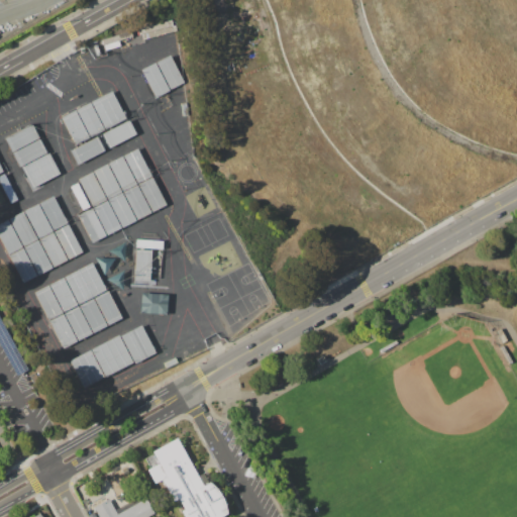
[(138,29),(172,20),(173,25),(139,34),(138,29)]
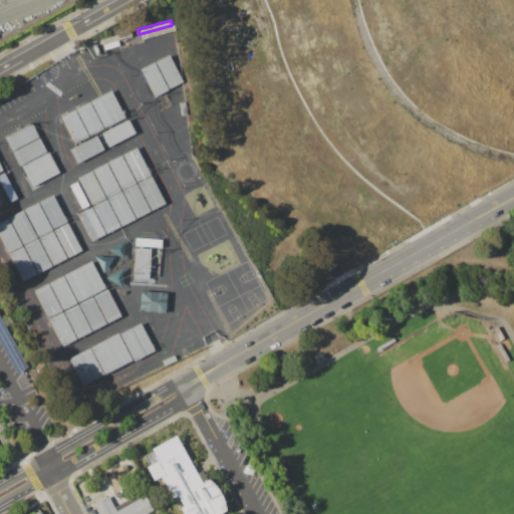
[(142,34),(174,25),(175,30),(143,39),(142,34)]
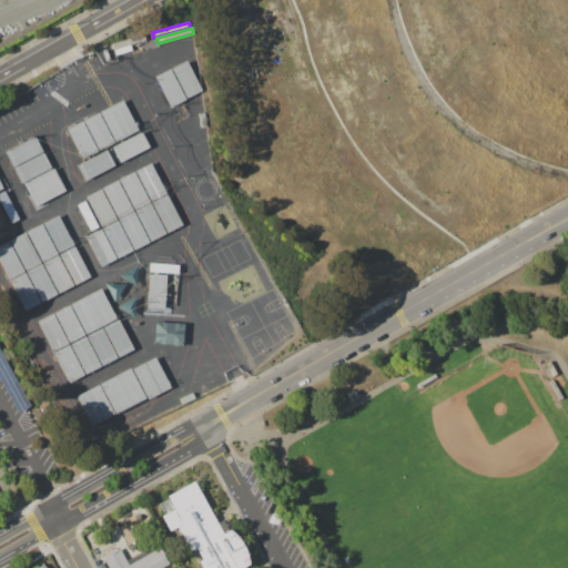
[(112,43),(144,34),(145,40),(130,44),(131,50),(115,54),(112,43)]
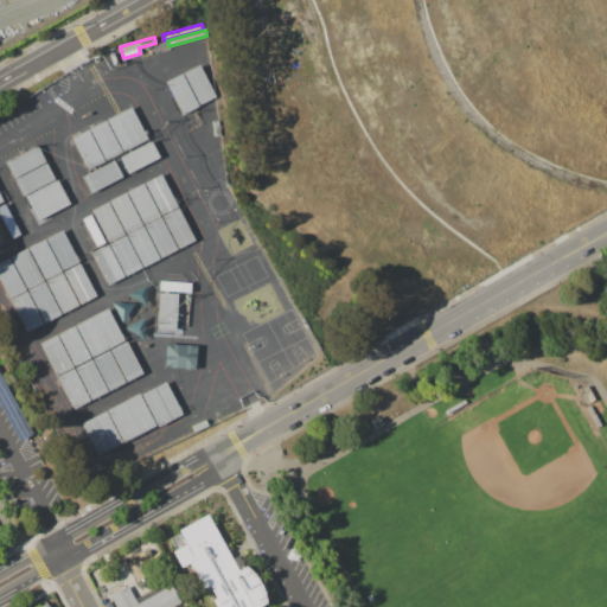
[(199,64),(216,97),(200,104),(184,71),(199,64)]
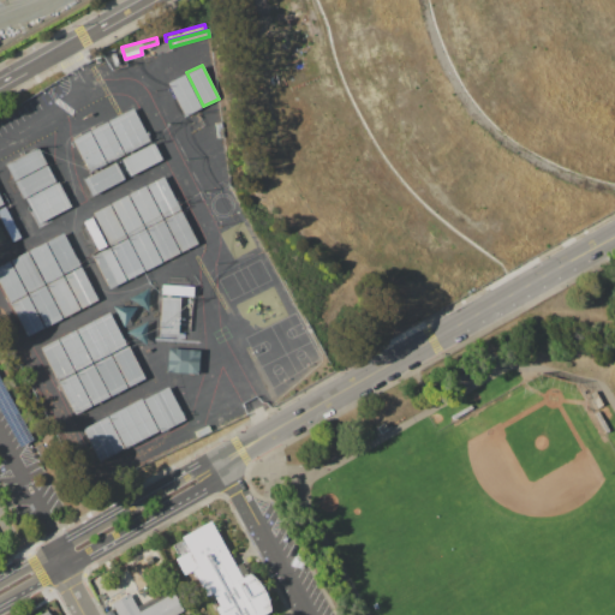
[(168,83),(185,75),(202,107),(185,117),(168,83)]
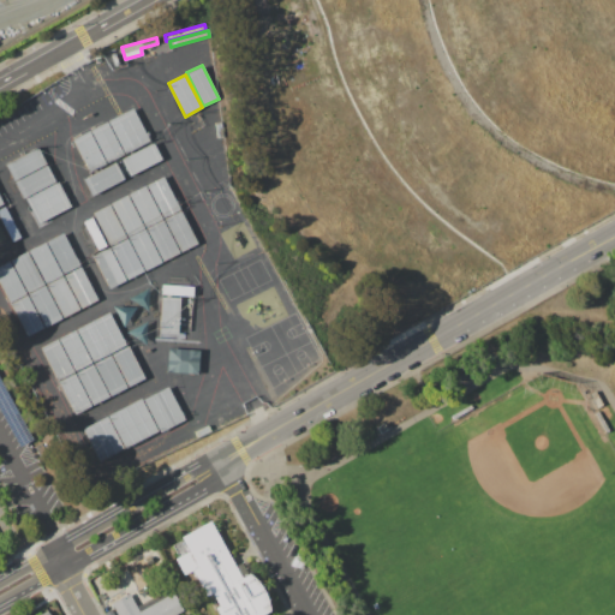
[(159,93),(167,88),(181,117),(173,120),(159,93)]
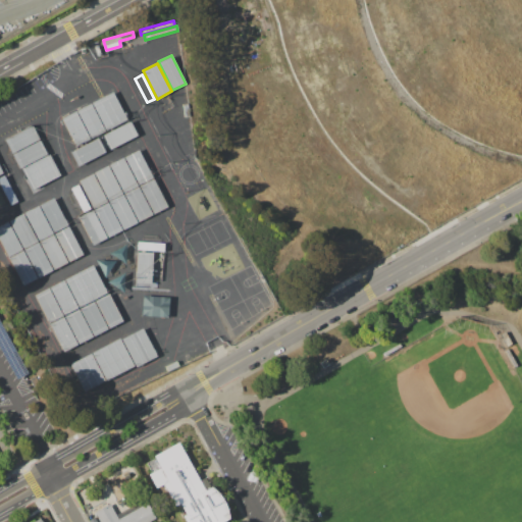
[(92,103),(112,92),(126,120),(106,132),(92,103)]
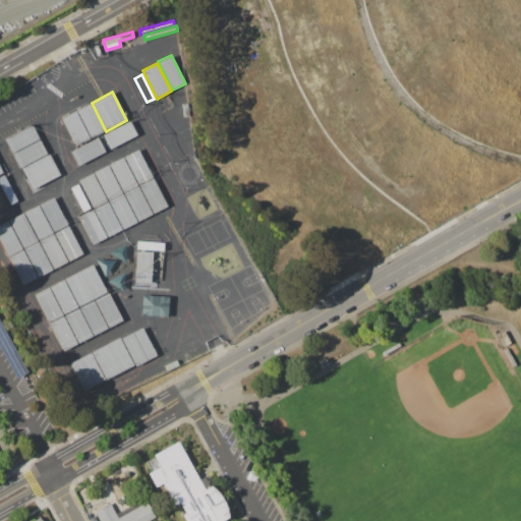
[(143,106),(163,96),(177,124),(158,134),(143,106)]
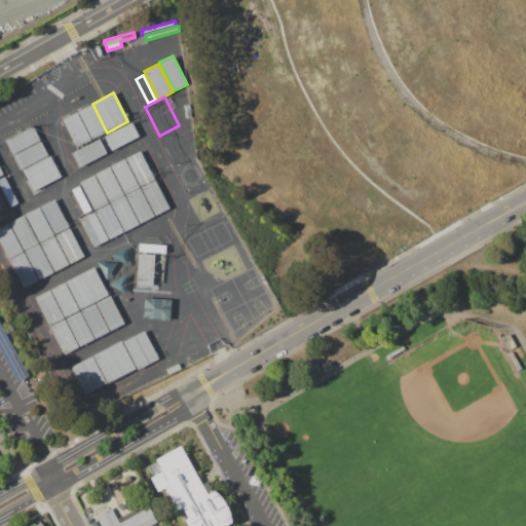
[(77,111),(90,104),(105,133),(91,140),(77,111)]
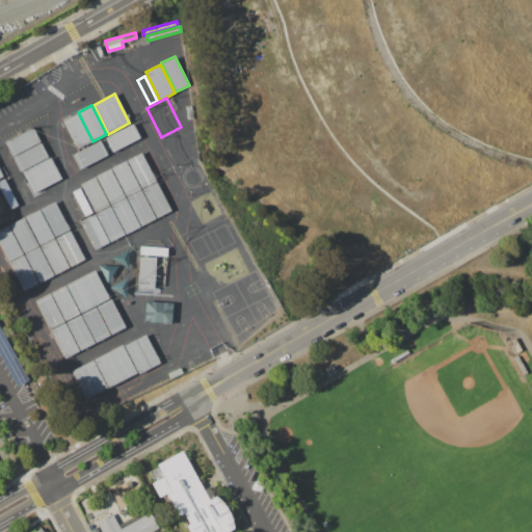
[(63,121),(77,113),(91,141),(78,149),(63,121)]
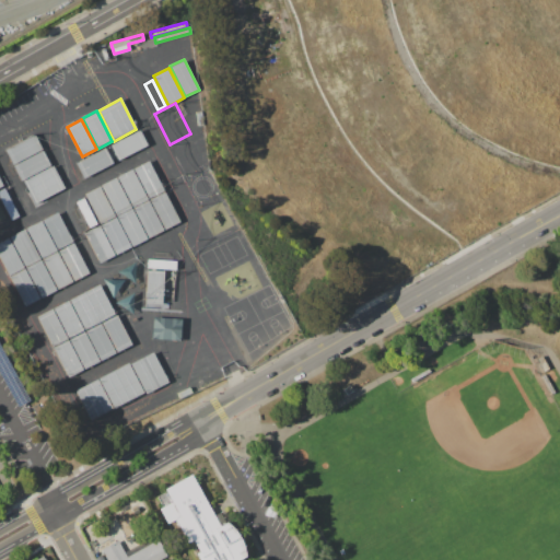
[(109,146),(139,130),(147,146),(117,161),(109,146)]
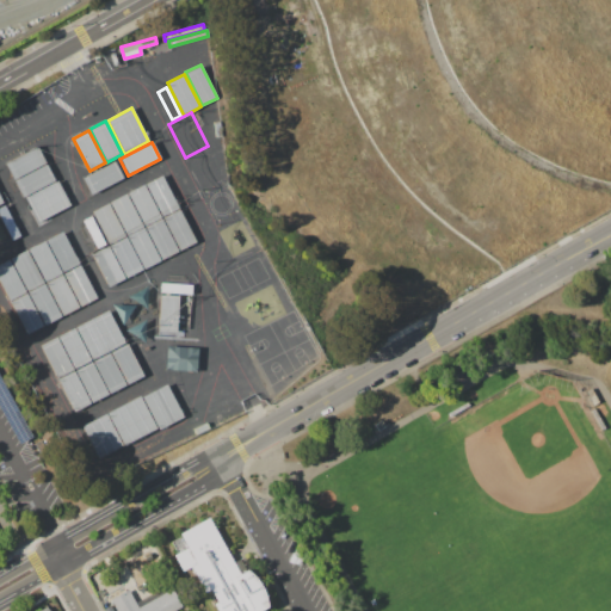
[(5,164),(36,147),(44,164),(13,179),(5,164)]
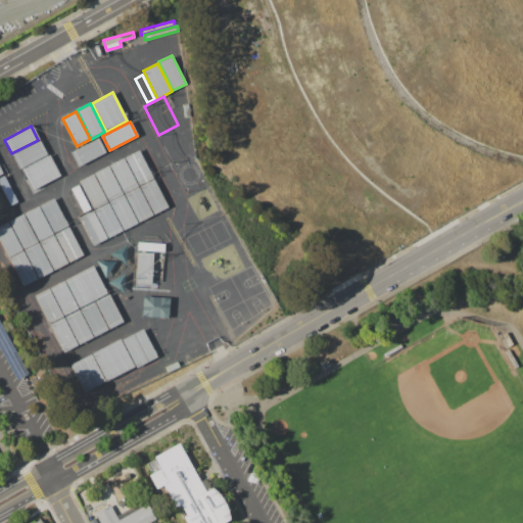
[(69,152),(97,138),(104,152),(77,167),(69,152)]
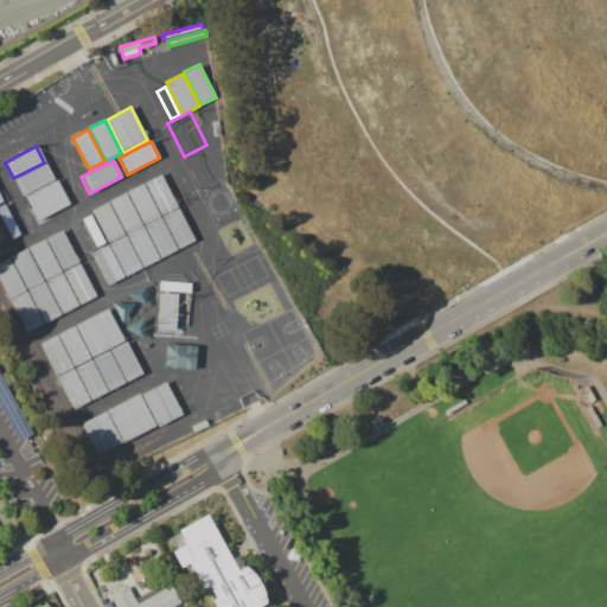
[(14,180),(48,164),(55,178),(23,195),(14,180)]
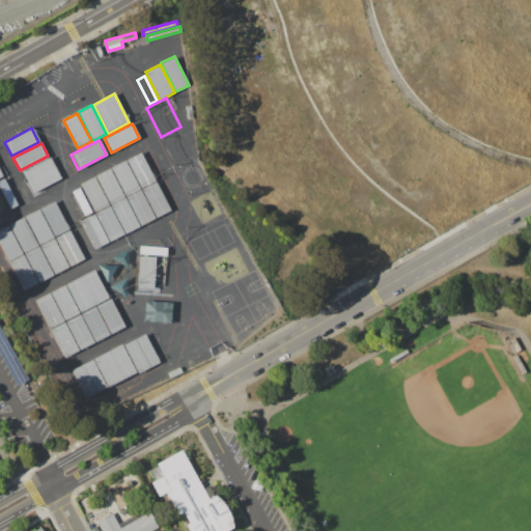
[(127,160),(140,152),(155,180),(142,188),(127,160)]
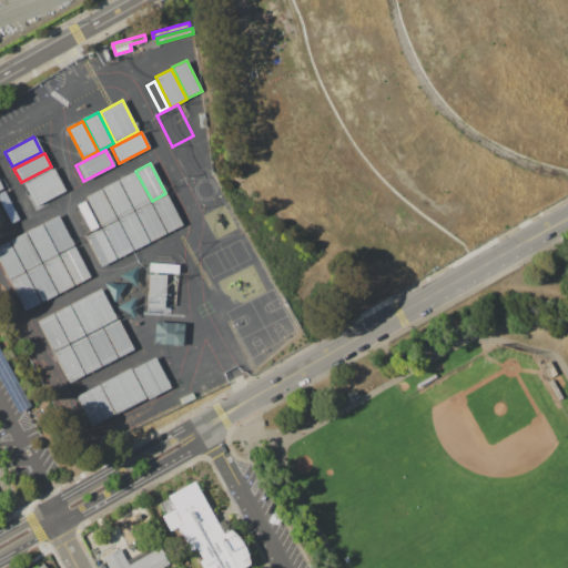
[(23,184),(54,169),(66,191),(36,206),(23,184)]
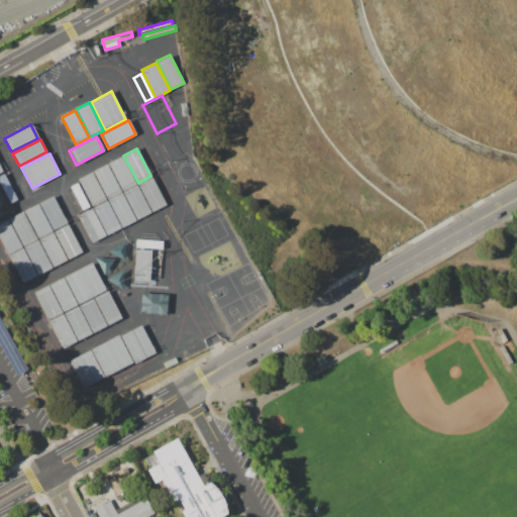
[(108,164),(121,157),(135,184),(123,191),(108,164)]
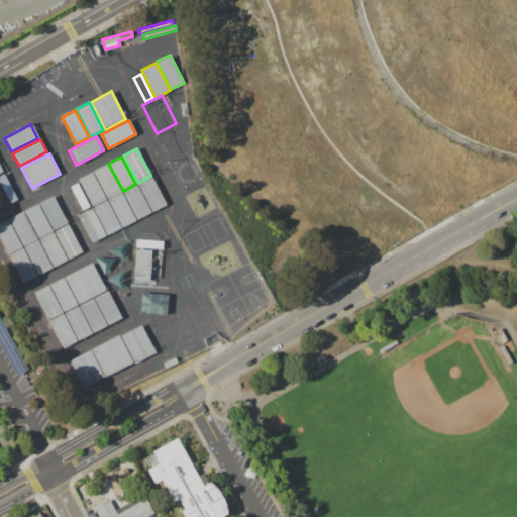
[(92,172),(106,164),(121,192),(107,200),(92,172)]
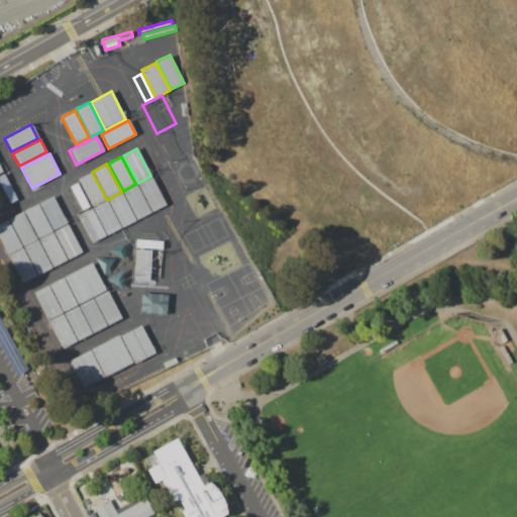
[(0,165),(17,199),(0,207),(0,165)]
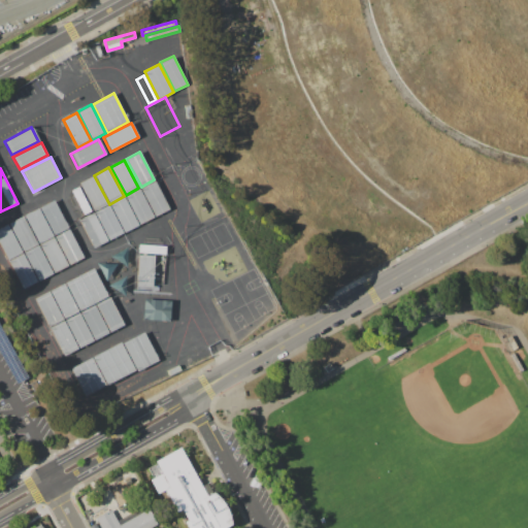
[(78,183),(93,175),(108,204),(94,211),(78,183)]
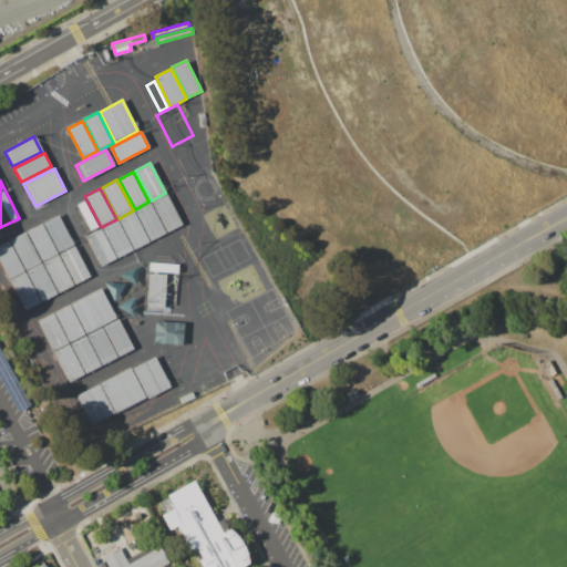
[(152,203),(166,195),(182,224),(167,232),(152,203)]
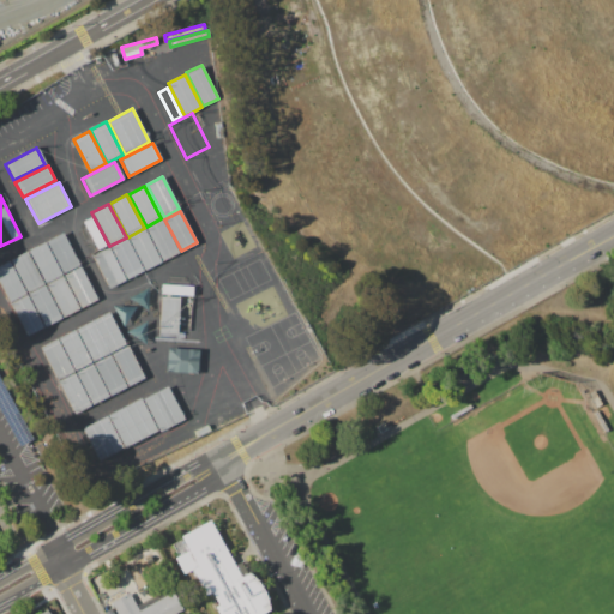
[(91,217),(106,246),(97,251),(83,222),(91,217)]
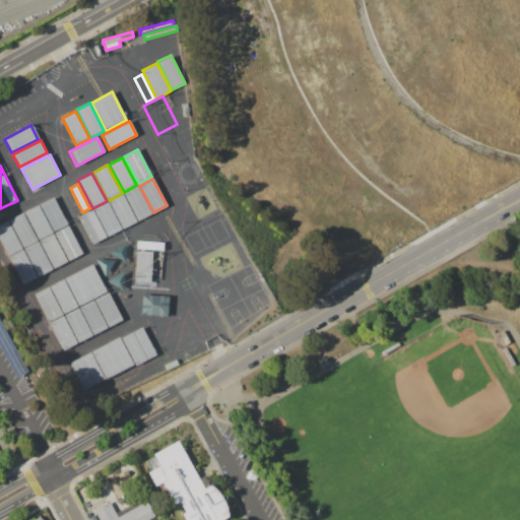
[(124,194),(137,187),(151,213),(138,220),(124,194)]
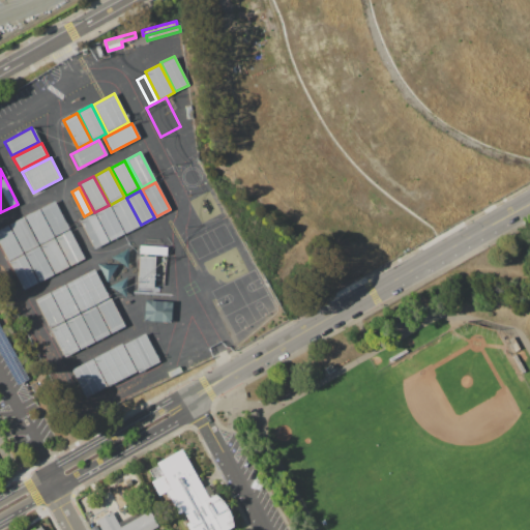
[(111,206),(124,199),(139,226),(125,233),(111,206)]
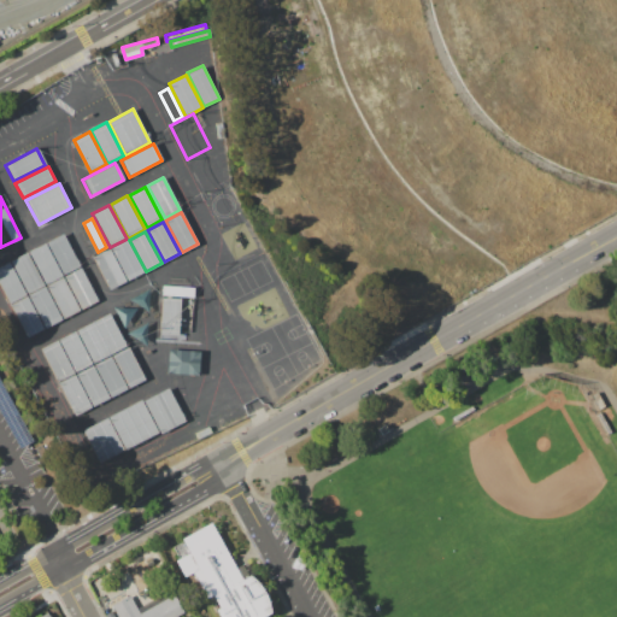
[(46,244),(63,234),(80,266),(63,275),(46,244)]
